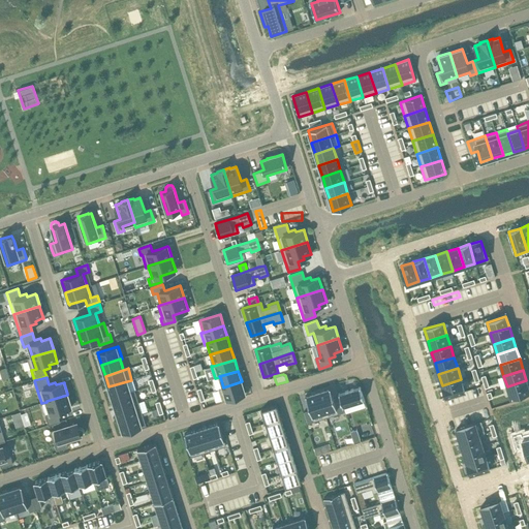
[(461,379),(442,385),(445,397),(465,392),(461,379)]
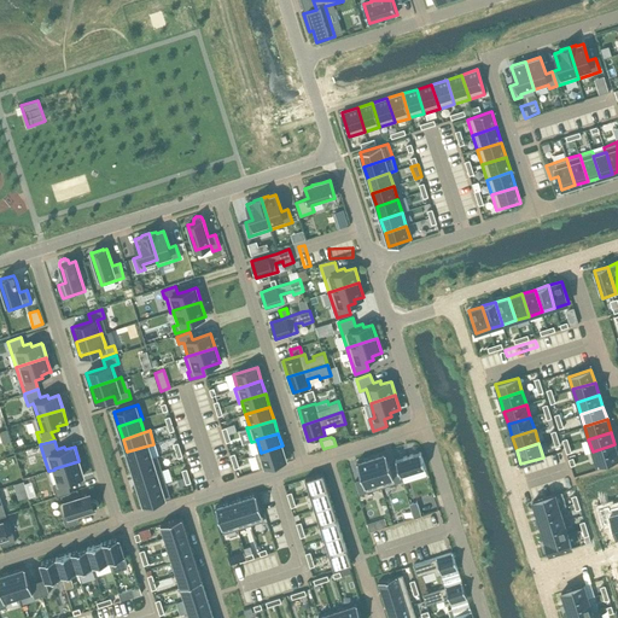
[(617,455),(614,444),(593,452),(596,465),(617,456),(617,455)]
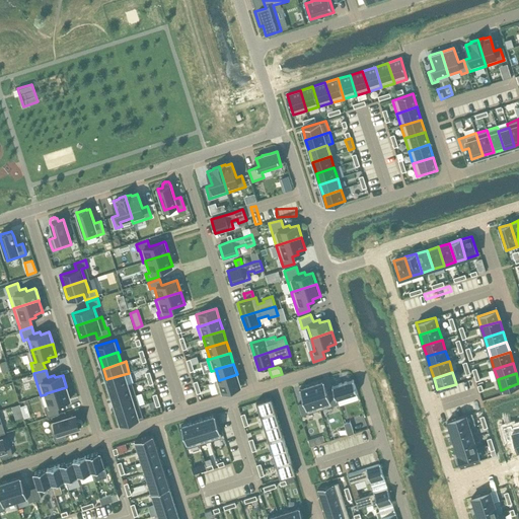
[(125,374),(106,379),(109,390),(128,385),(128,384),(125,374)]
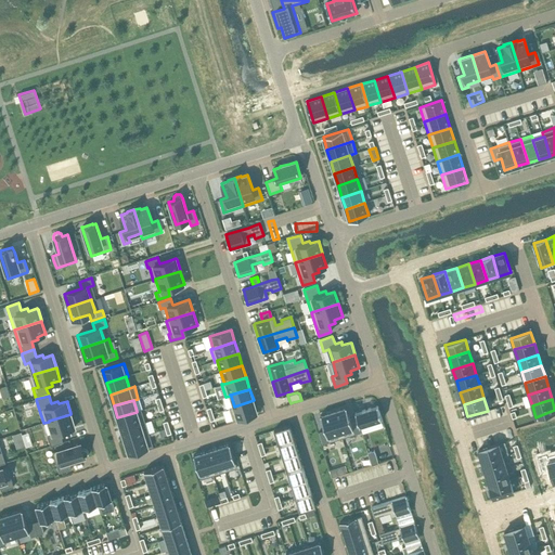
[(234,407),(229,408),(231,413),(233,421),(257,413),(254,400),(234,407)]
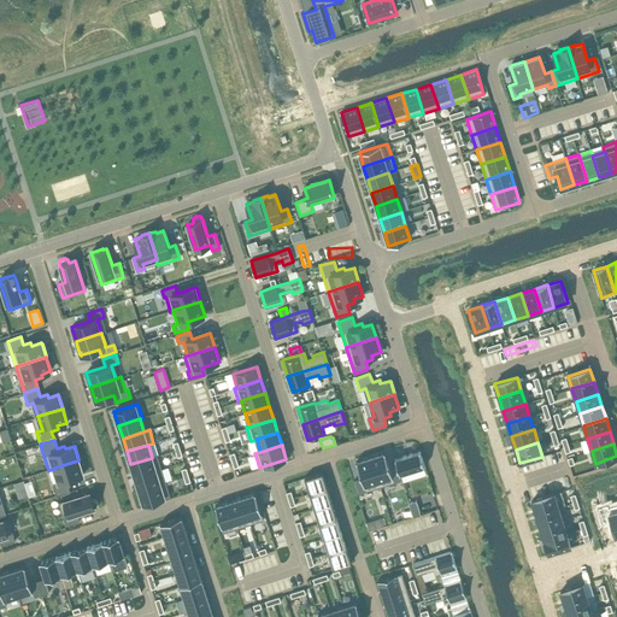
[(419,451),(395,459),(397,464),(398,466),(400,474),(401,474),(424,466),(419,451)]
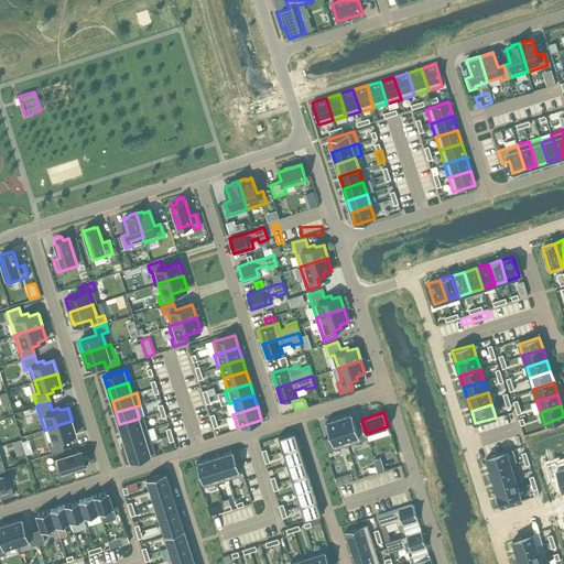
[(351,413),(338,418),(347,445),(367,438),(366,433),(364,426),(357,429),(351,413)]
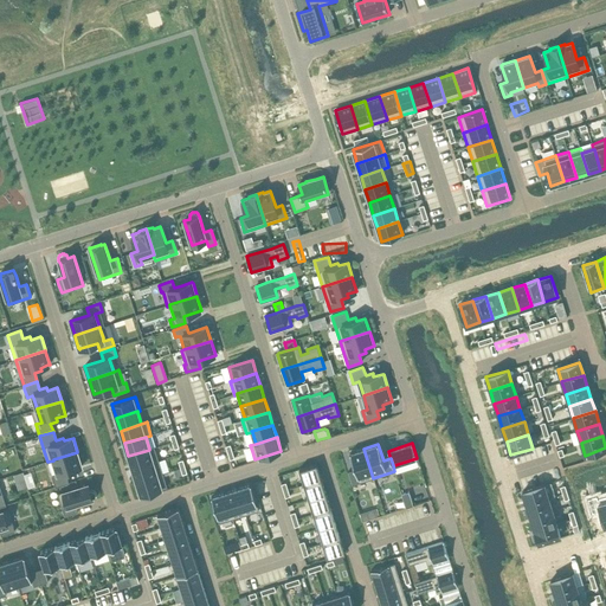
[(149,450),(128,456),(133,469),(159,461),(154,447),(153,447),(149,449),(149,450)]
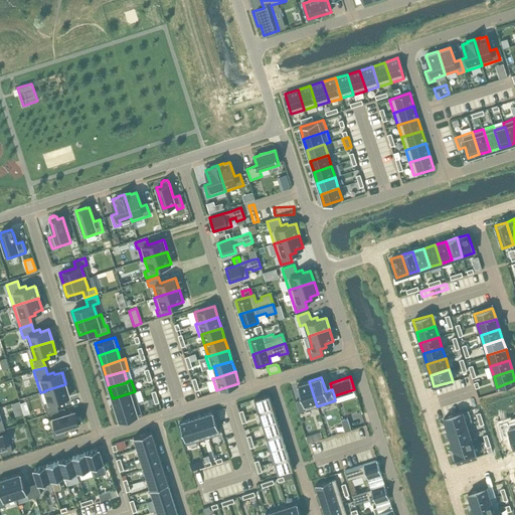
[(317,406),(309,381),(298,385),(302,398),(296,400),(300,412),(317,406)]
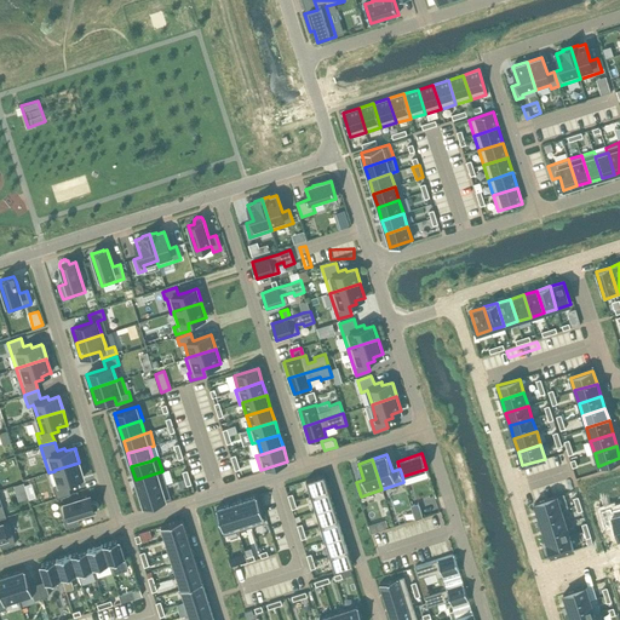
[(58,484),(53,487),(56,494),(57,498),(69,494),(70,494),(68,486),(75,483),(74,480),(82,477),(84,477),(80,464),(79,463),(55,470),(55,471),(56,474),(58,484)]
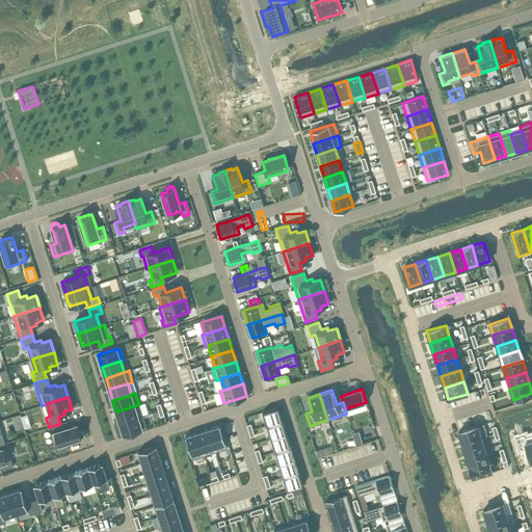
[(139,404),(116,411),(118,417),(120,423),(143,416),(139,404)]
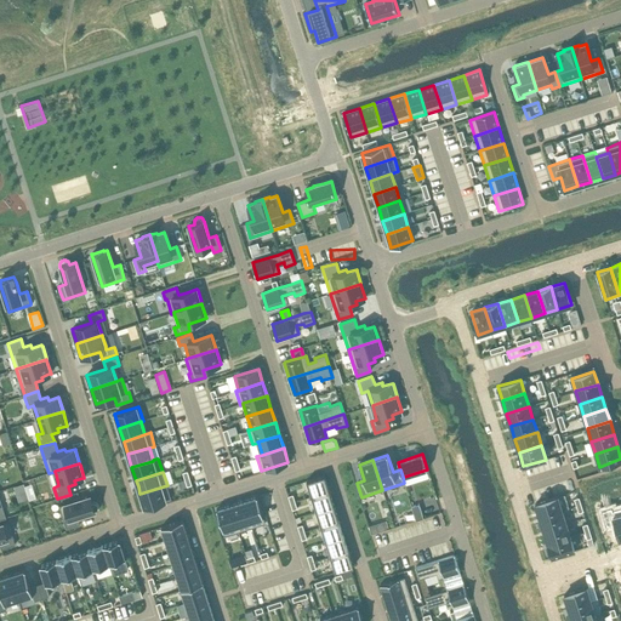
[(307,480),(312,496),(329,490),(324,476),(307,480)]
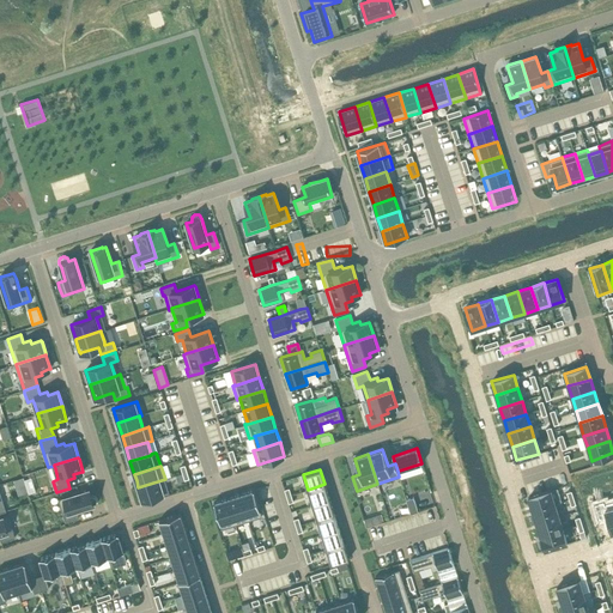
[(165,479),(138,487),(143,501),(149,499),(169,492),(165,479)]
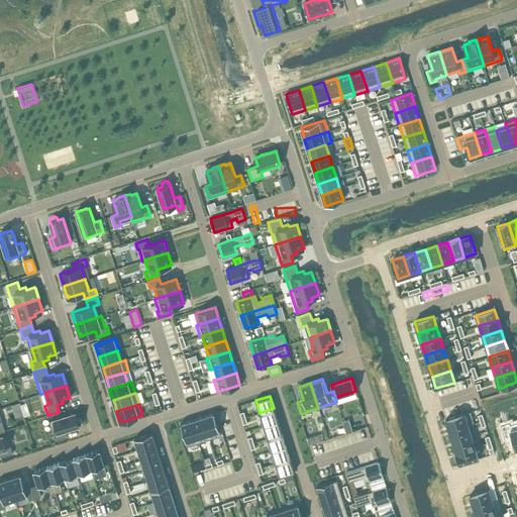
[(264,426),(278,421),(274,408),(260,413),(264,426)]
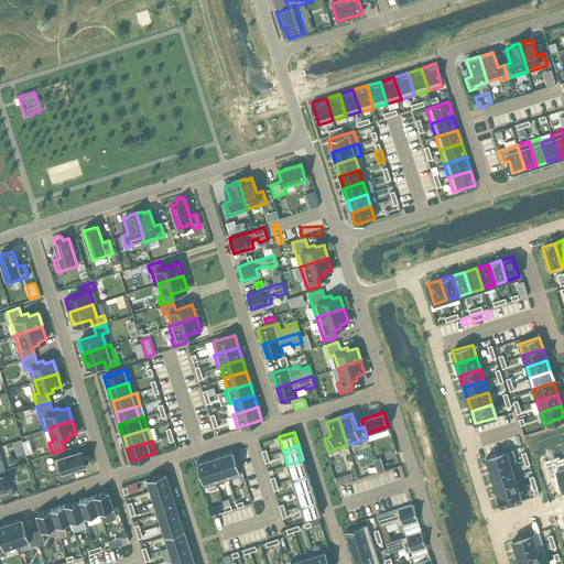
[(82,451),(54,459),(61,479),(64,478),(73,476),(71,469),(86,464),(87,464),(88,464),(88,463),(89,463),(89,462),(89,461),(89,459),(89,458),(89,457),(88,457),(88,456),(87,456),(86,456),(86,455),(85,455),(84,456),(82,451)]
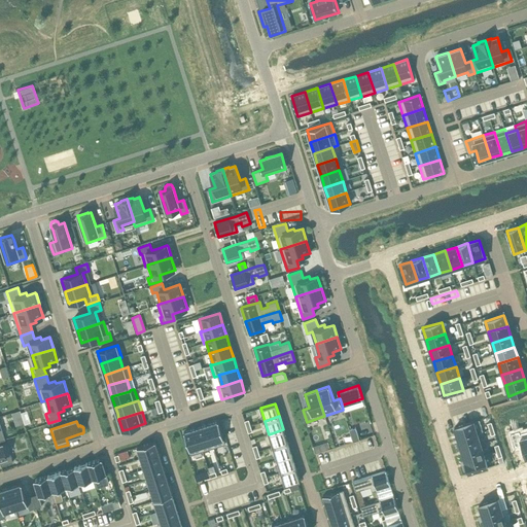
[(218,421),(207,425),(214,448),(225,444),(218,421)]
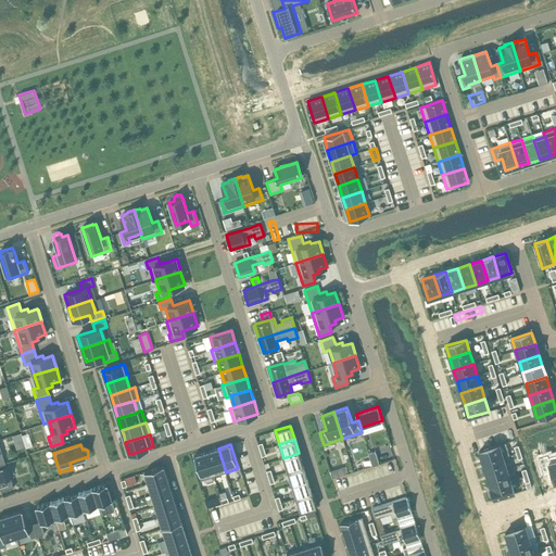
[(500,444),(479,451),(483,464),(503,457),(500,444)]
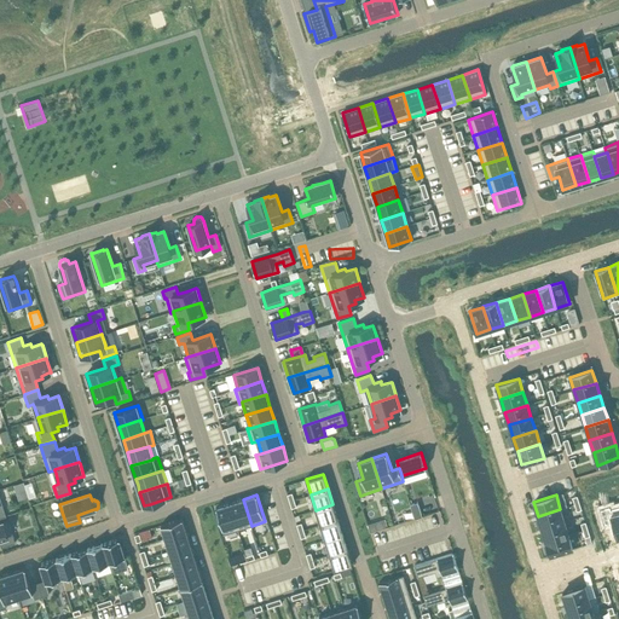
[(230,503),(238,530),(252,526),(243,499),(230,503)]
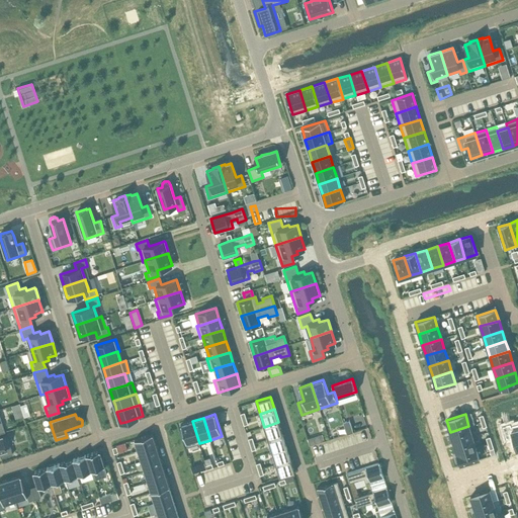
[(353,432),(349,420),(343,422),(347,434),(353,432)]
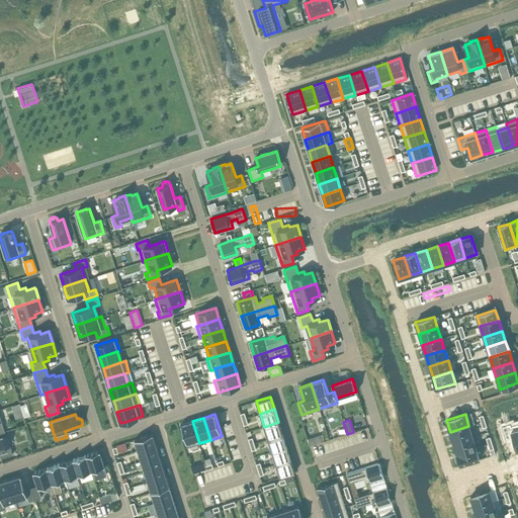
[(187,447),(199,443),(192,421),(180,425),(187,447)]
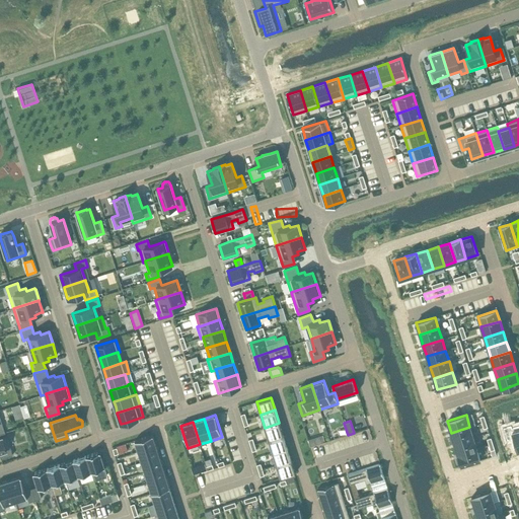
[(283,435),(279,423),(265,428),(269,440),(283,435)]
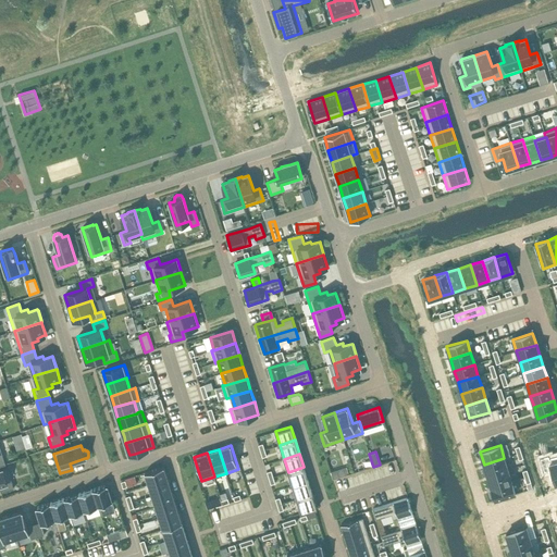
[(548,455),(541,457),(544,471),(552,469),(556,484),(556,455),(549,457),(548,455)]
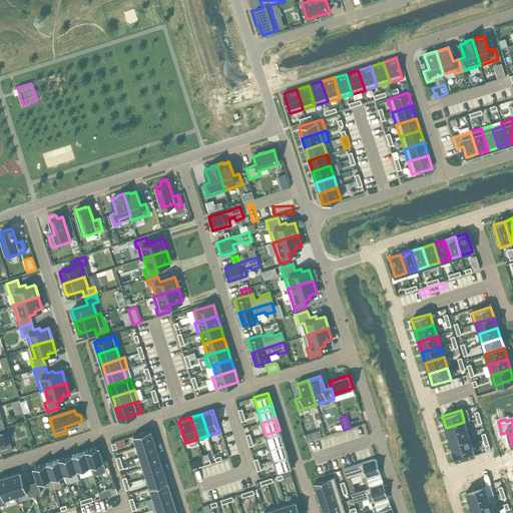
[(464,422),(446,428),(449,438),(468,433),(464,422)]
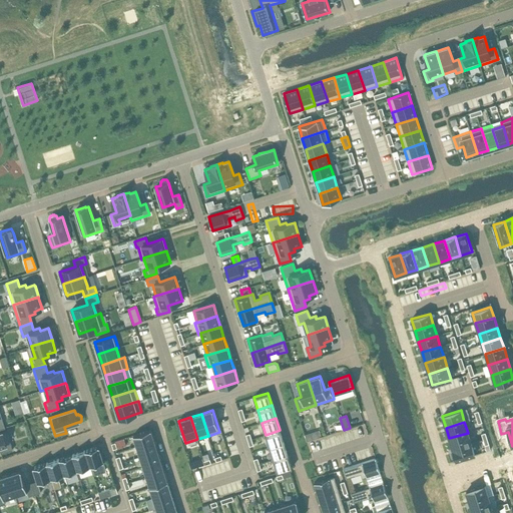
[(136,446),(154,440),(150,430),(133,435),(136,446)]
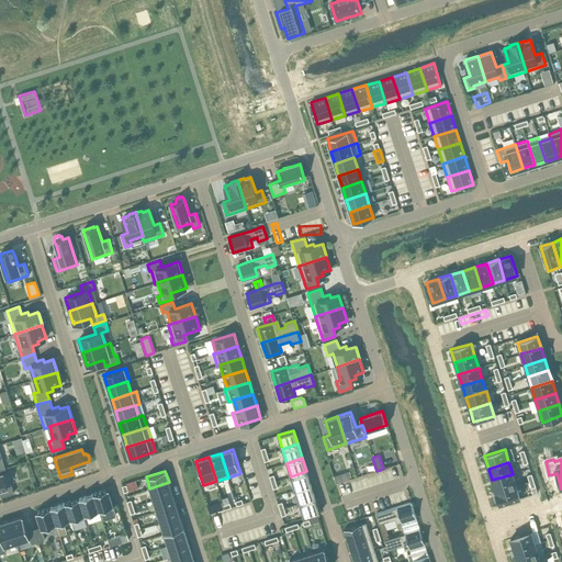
[(291,476),(295,491),(311,485),(306,471),(291,476)]
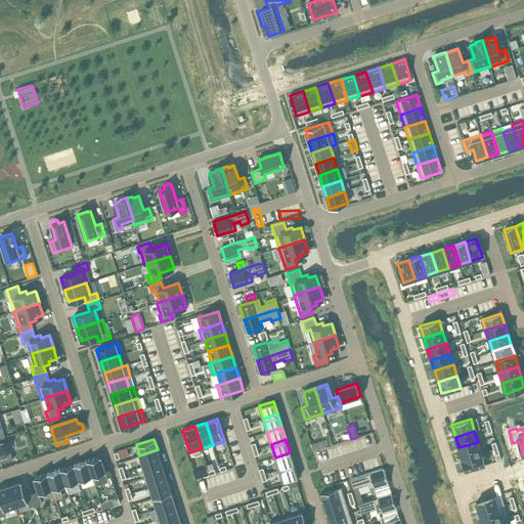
[(4,441),(0,442),(0,459),(1,463),(13,460),(7,440),(4,441)]
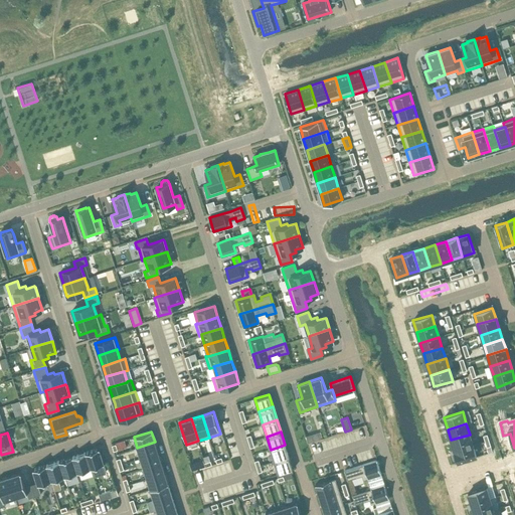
[(470,435),(451,440),(455,451),(473,445),(470,435)]
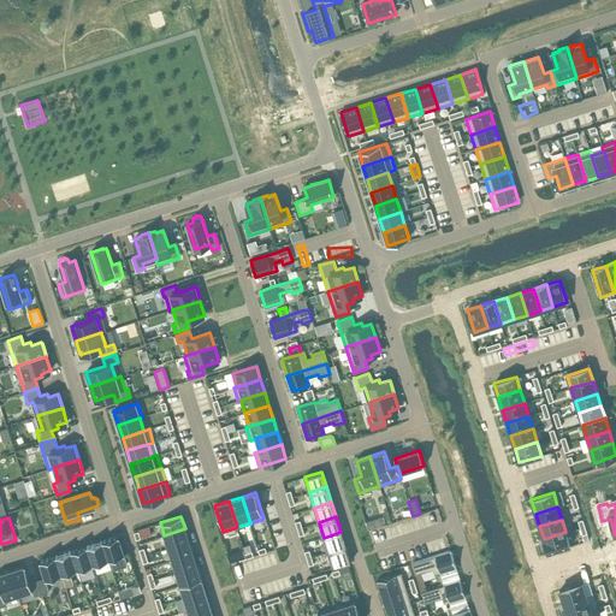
[(189,542),(185,528),(164,535),(169,548),(189,542)]
